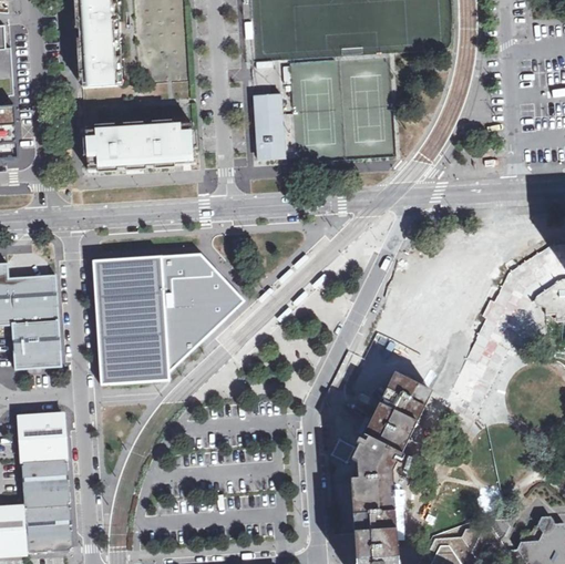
[(75,0),(78,16),(85,14),(86,30),(78,31),(80,60),(85,60),(85,64),(80,64),(81,85),(117,83),(113,29),(109,29),(108,12),(116,11),(116,1),(112,2),(112,0),(75,0)]
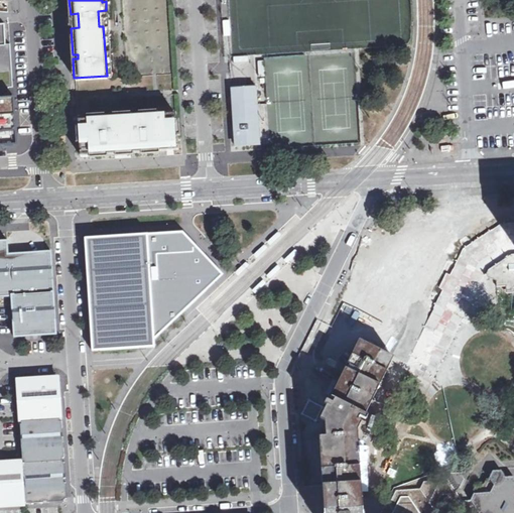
[(0,79),(6,79),(5,70),(5,60),(9,60),(8,33),(3,33),(2,12),(0,12),(0,79)]
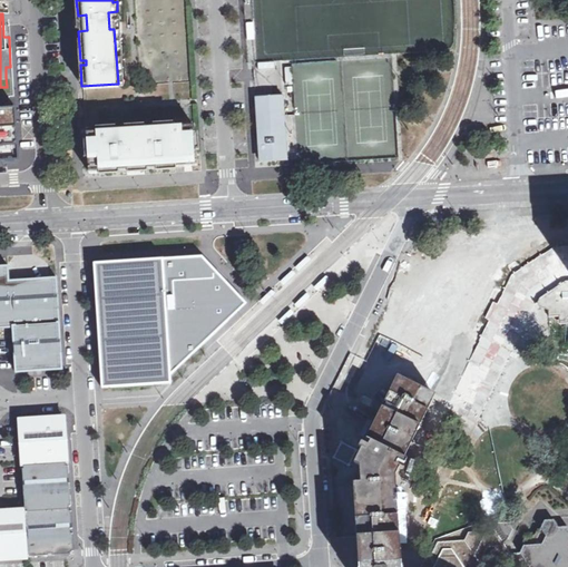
[(7,87),(0,87),(0,140),(13,140),(12,106),(12,87),(7,87)]
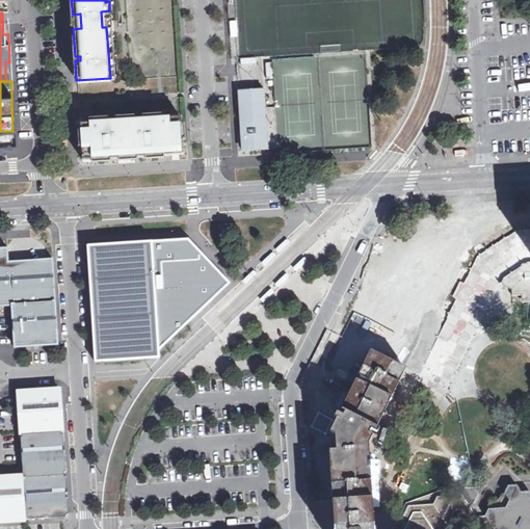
[(262,86),(244,87),(246,132),(240,132),(240,148),(266,147),(262,86)]
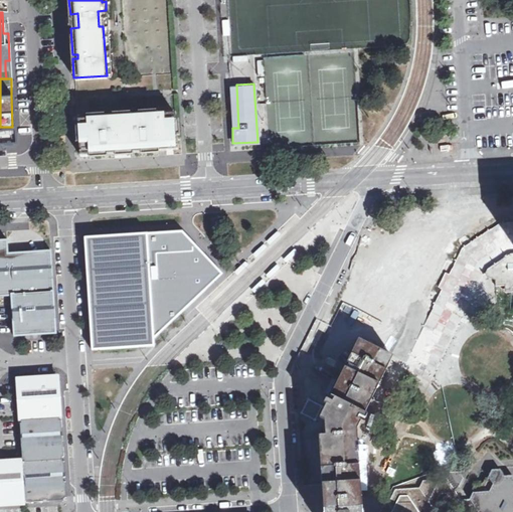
[(176,146),(174,110),(76,116),(78,152),(176,146)]
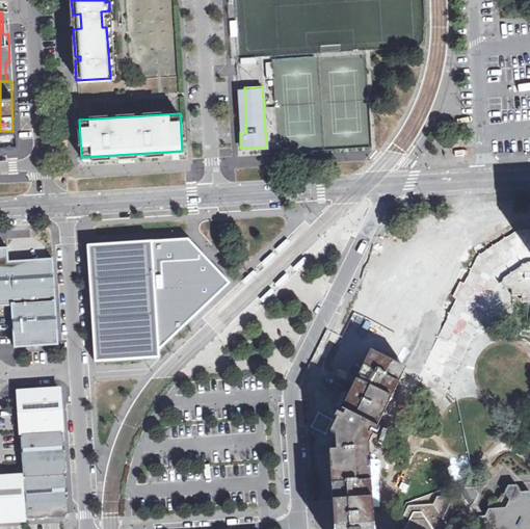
[(287,233),(274,245),(276,246),(277,248),(291,236),(287,233)]
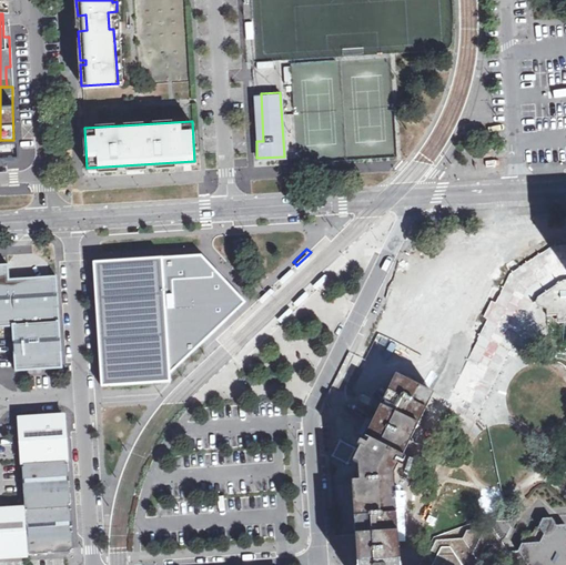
[(404,251),(388,286),(470,323),(494,271),(457,255),(451,271),(404,251)]
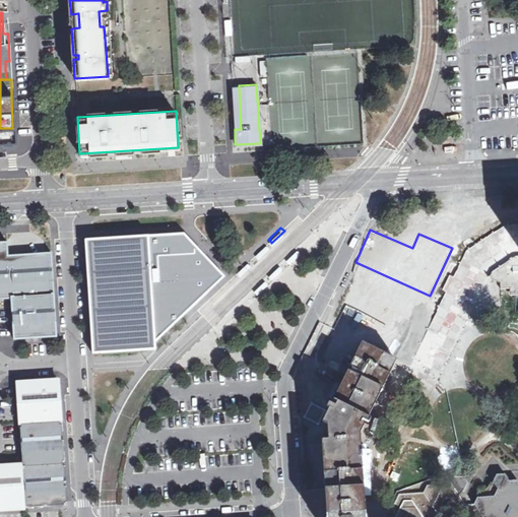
[(183,231),(83,237),(90,350),(154,347),(153,339),(222,274),(183,231)]
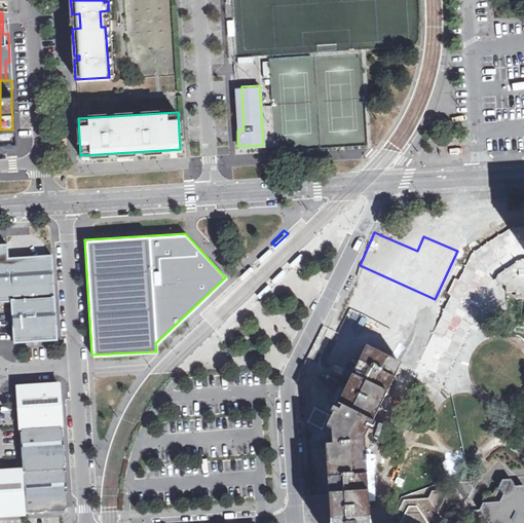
[(0,299),(11,299),(13,340),(55,337),(50,254),(6,257),(6,244),(0,243),(0,299)]
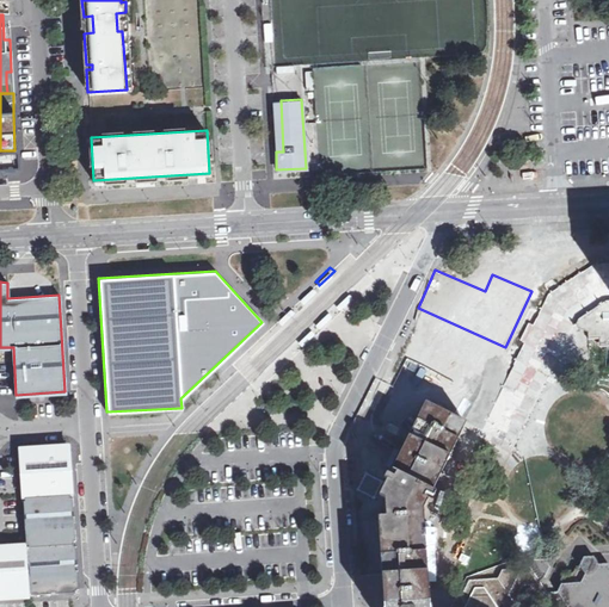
[(309,290),(313,287),(311,286),(297,299),(300,302),(311,291),(309,290)]
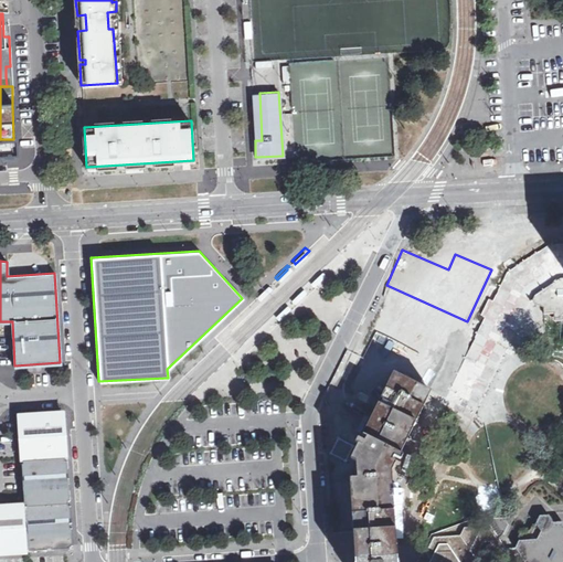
[(278,281),(290,268),(289,266),(286,268),(287,269),(277,279),(278,281)]
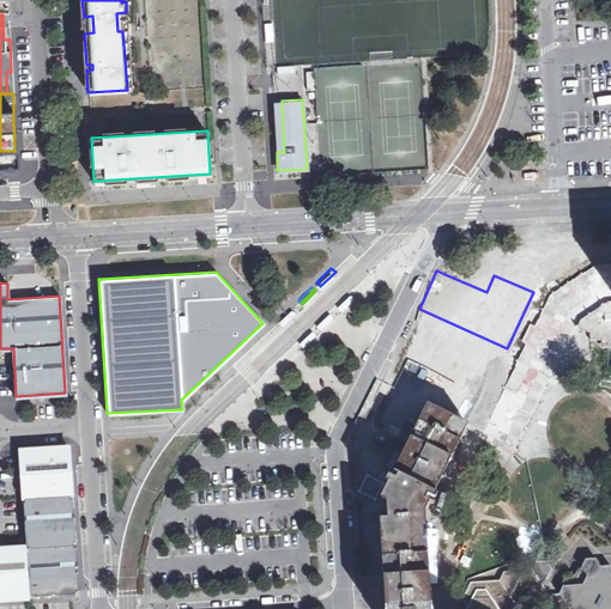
[(349,291),(334,305),(338,309),(352,296),(351,293),(349,291)]
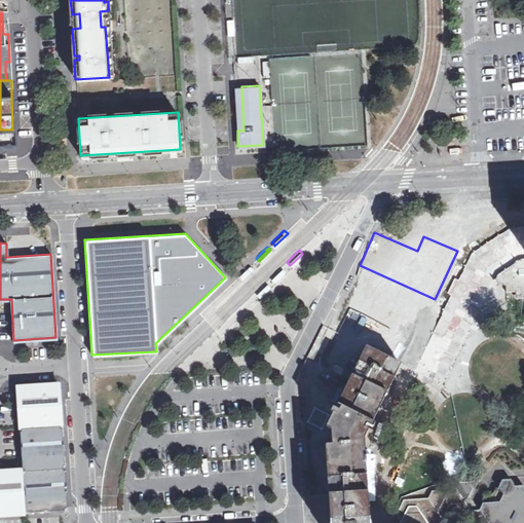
[(523,255),(521,255),(496,271),(493,278),(506,285),(506,290),(520,289),(520,294),(523,293),(523,255)]
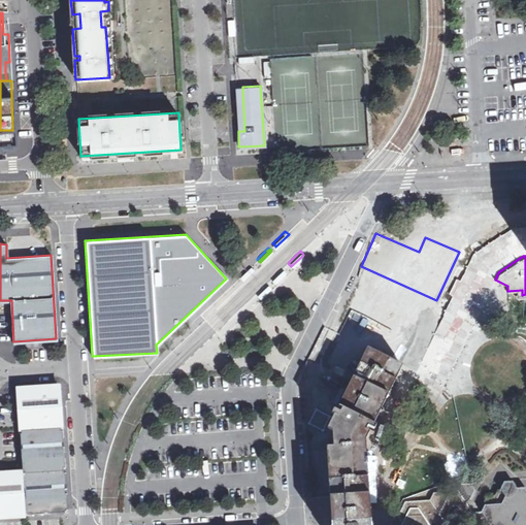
[(250,265),(239,274),(240,276),(242,277),(253,268),(250,265)]
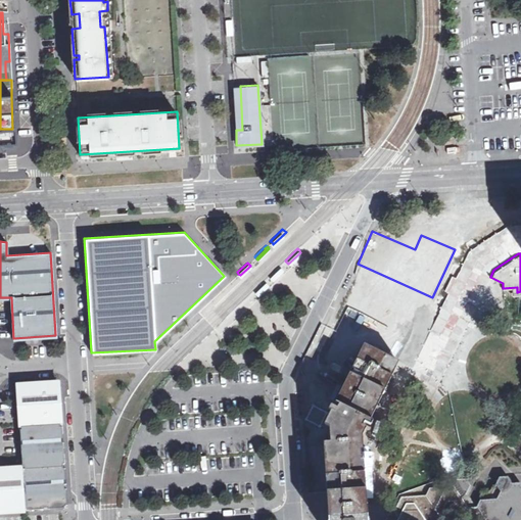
[(281,264),(270,275),(271,276),(274,274),(273,273),(282,264),(281,264)]
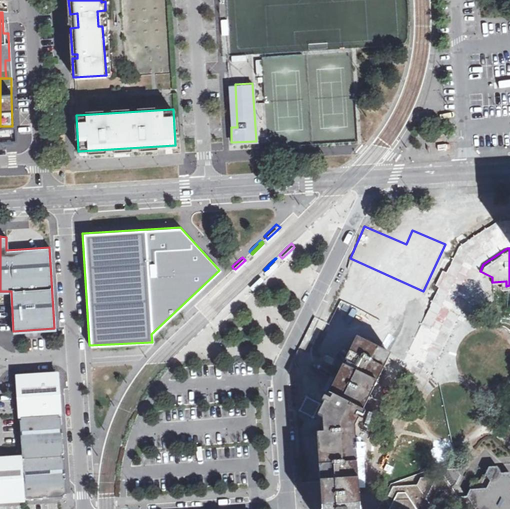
[(268,268),(265,270),(267,272),(278,261),(276,258),(267,267),(268,268)]
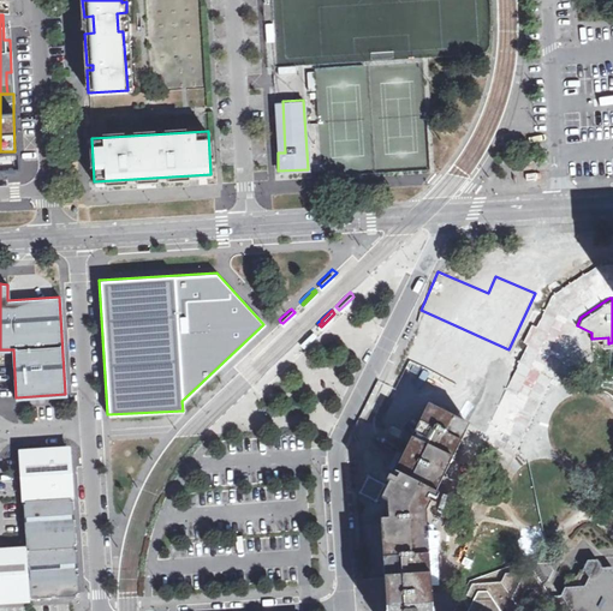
[(313,328),(299,341),(303,345),(316,333),(315,330),(313,328)]
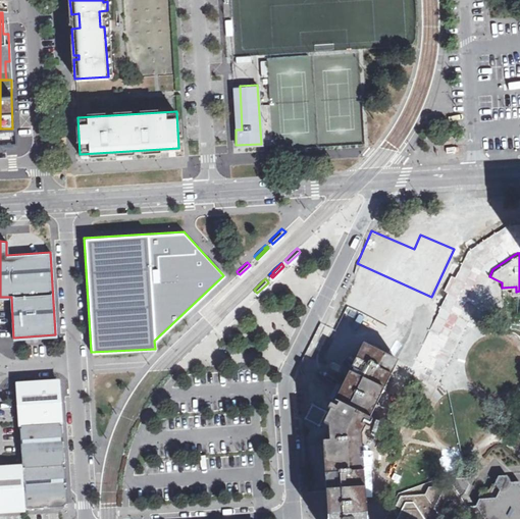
[(396,298),(403,286),(395,280),(387,293),(396,298)]
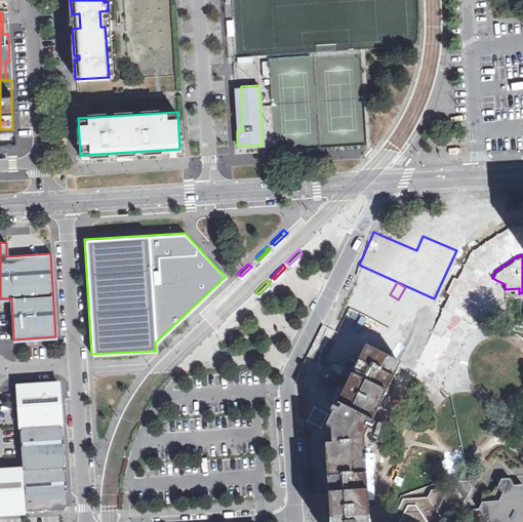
[(363,521),(361,485),(360,468),(358,435),(368,413),(383,385),(390,371),(396,358),(371,346),(367,344),(360,357),(353,370),(339,400),(326,426),(329,486),(330,521),(363,521)]
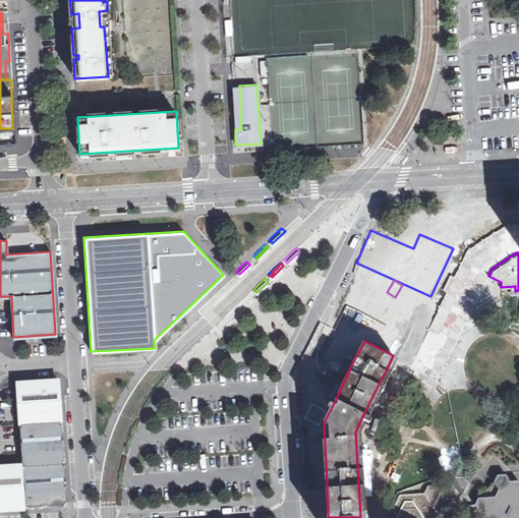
[(58,378),(16,381),(18,422),(61,419),(58,378)]
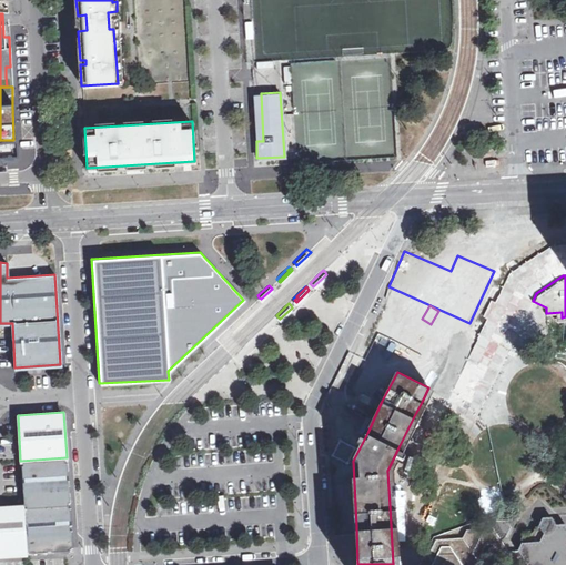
[(69,503),(67,457),(20,461),(23,506),(69,503)]
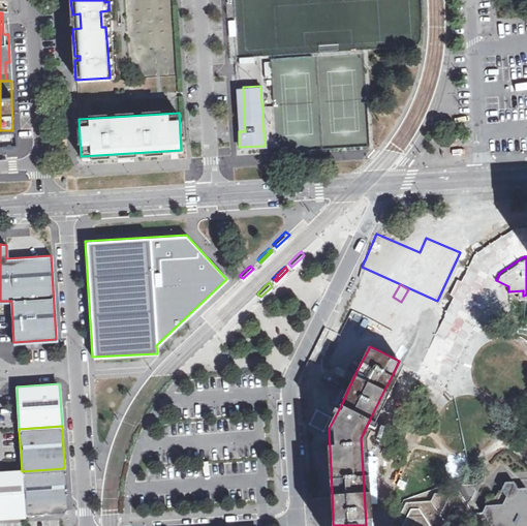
[(66,511),(64,468),(22,471),(24,514),(66,511)]
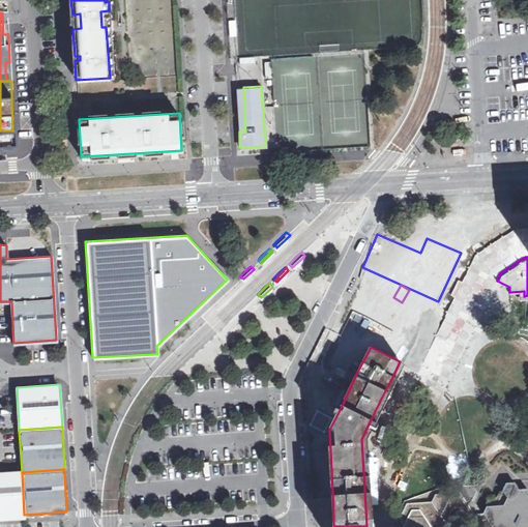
[(0,516),(24,515),(22,472),(0,472),(0,516)]
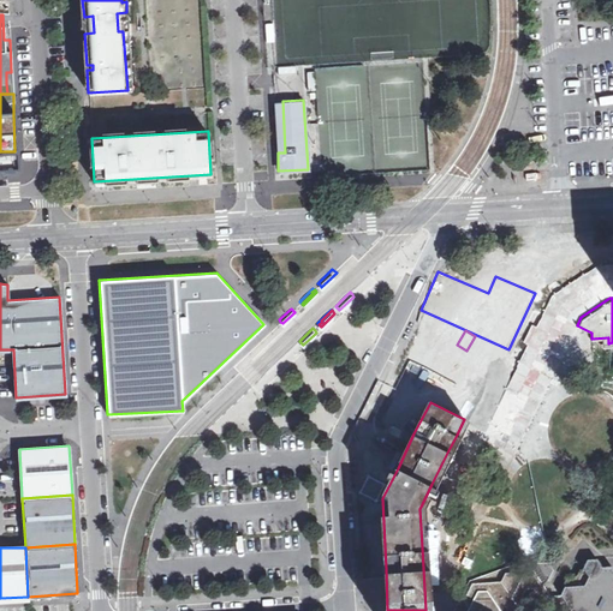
[(612,610),(612,568),(609,564),(601,565),(595,557),(585,557),(577,574),(567,575),(559,592),(549,593),(543,585),(552,568),(546,559),(527,561),(523,569),(504,570),(499,579),(470,581),(462,599),(468,606),(464,610),(518,610),(519,610),(523,603),(543,601),(549,610),(612,610)]
